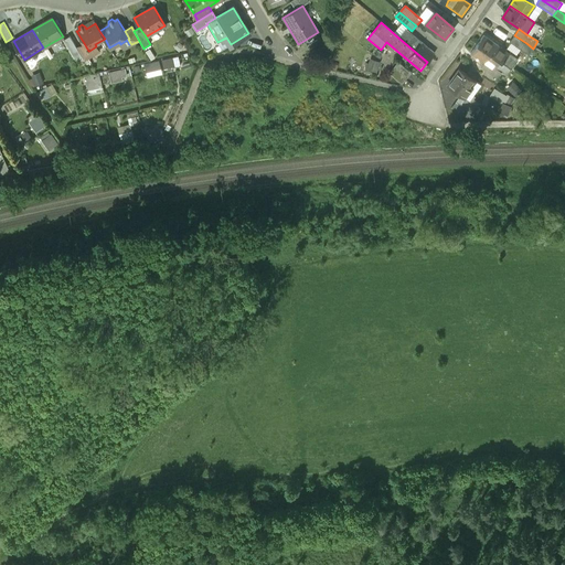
[(400,39),(427,62),(435,54),(406,30),(400,39)]
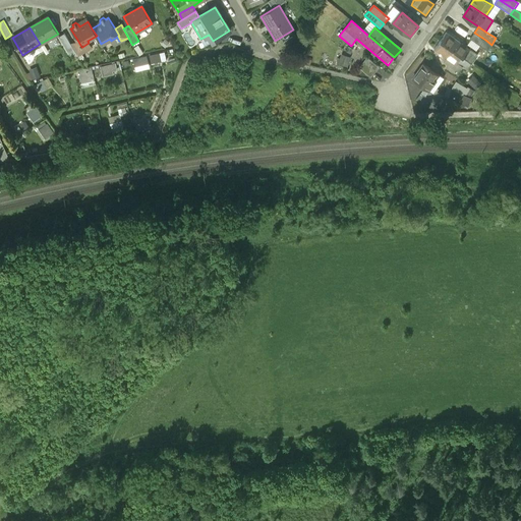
[(64,33),(58,37),(67,52),(73,49),(64,33)]
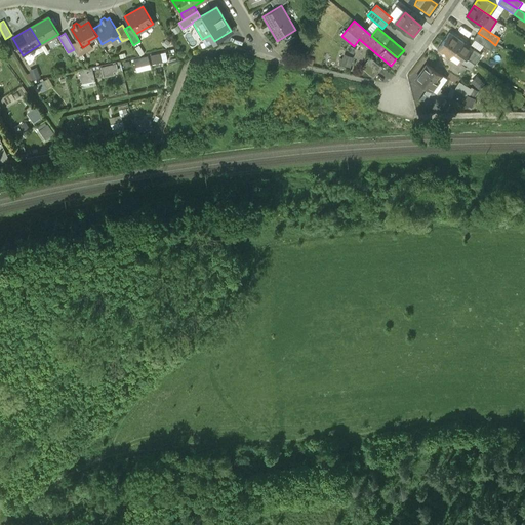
[(489,40),(478,33),(474,40),(485,47),(489,40)]
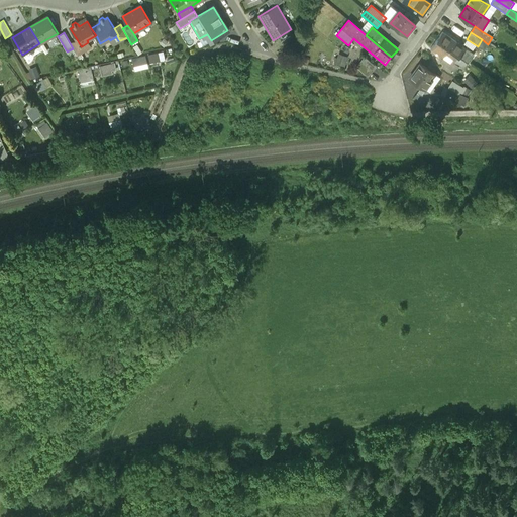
[(442,33),(437,41),(457,56),(458,57),(461,53),(458,49),(460,46),(442,33)]
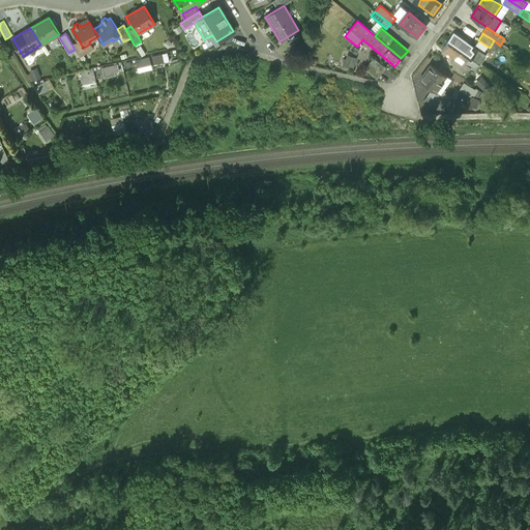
[(83,48),(79,40),(72,45),(80,57),(87,53),(84,48),(83,48)]
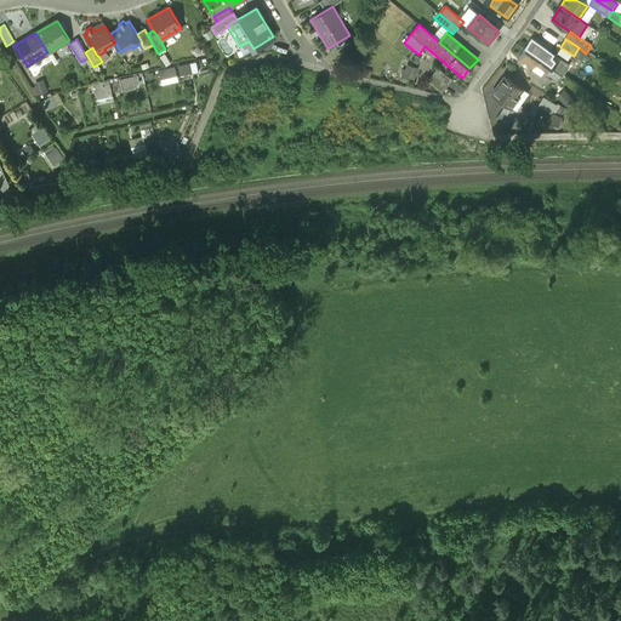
[(550,67),(525,50),(518,60),(533,70),(535,68),(543,74),(550,67)]
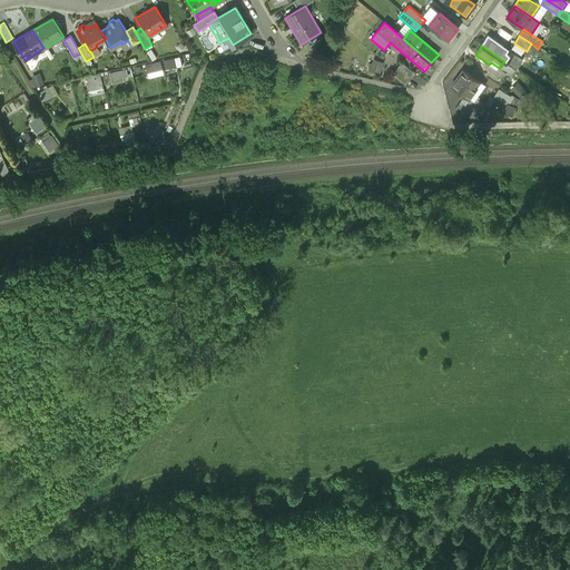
[(164,74),(163,69),(182,65),(179,56),(147,62),(150,76),(164,74)]
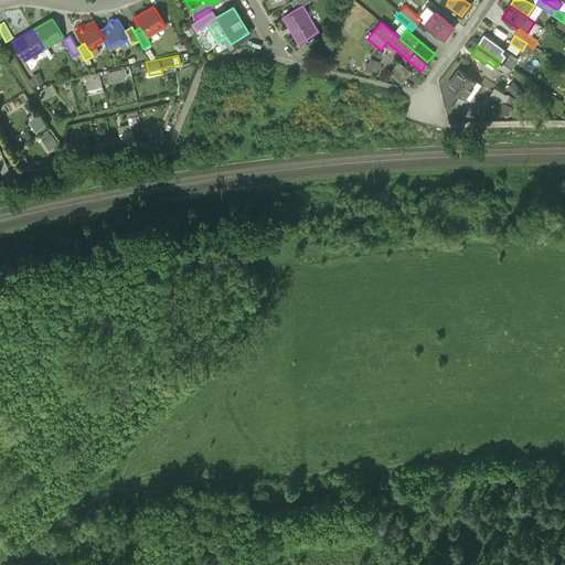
[(505,55),(504,57),(501,62),(507,65),(510,67),(514,62),(505,55)]
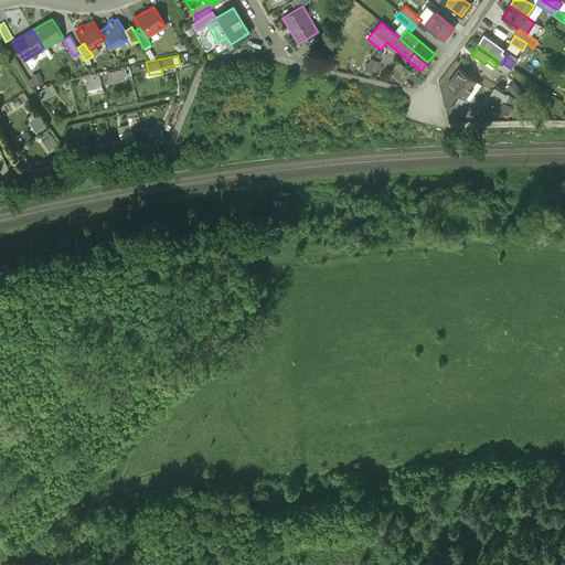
[(375,70),(377,61),(369,59),(366,68),(375,70)]
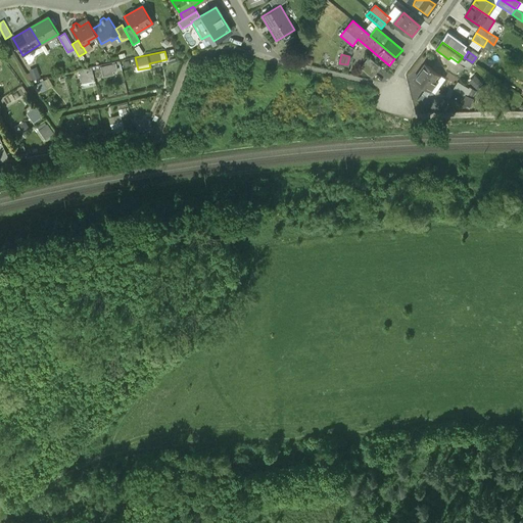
[(463,56),(458,62),(457,64),(463,68),(469,60),(464,57),(463,56)]
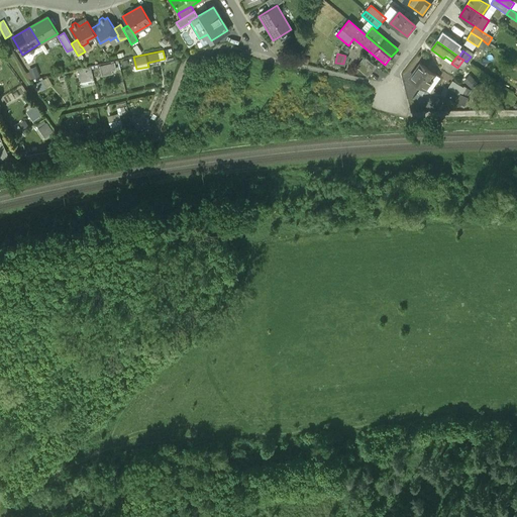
[(369,78),(377,68),(366,59),(357,69),(369,78)]
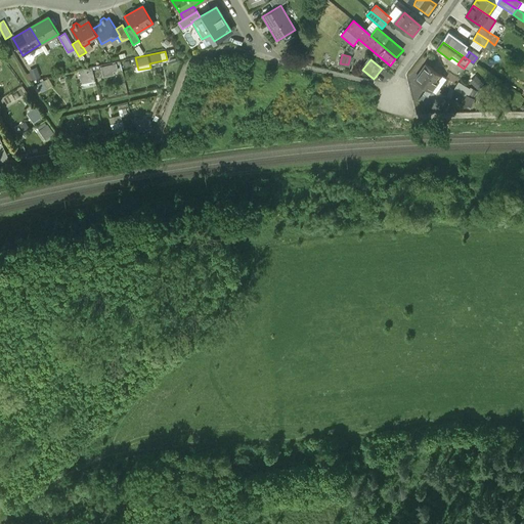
[(470,60),(464,69),(469,73),(475,64),(470,60)]
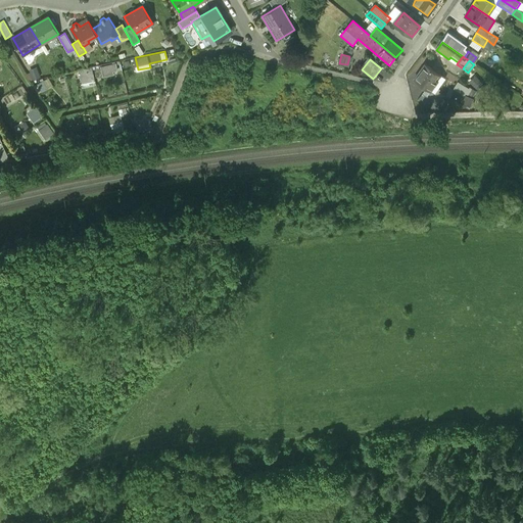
[(115,62),(99,66),(102,76),(117,72),(115,62)]
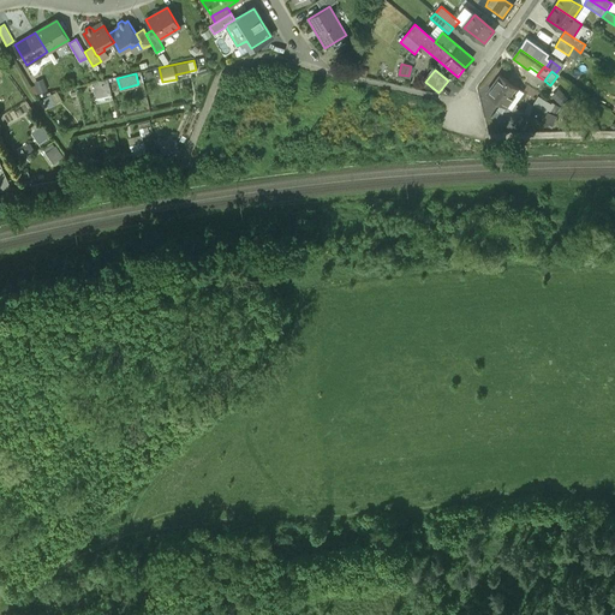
[(519,89),(500,76),(487,95),(501,105),(506,108),(519,89)]
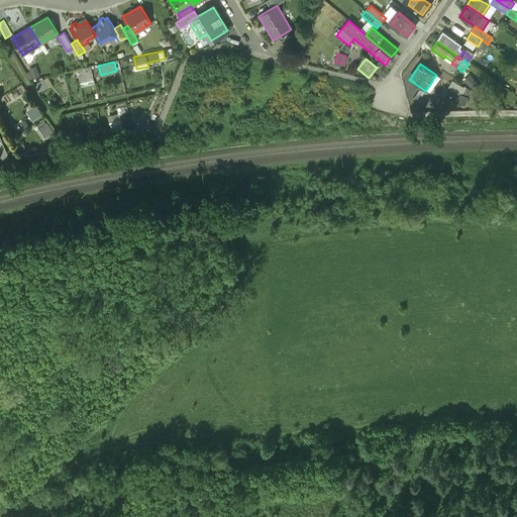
[(447,69),(454,74),(457,68),(451,64),(447,69)]
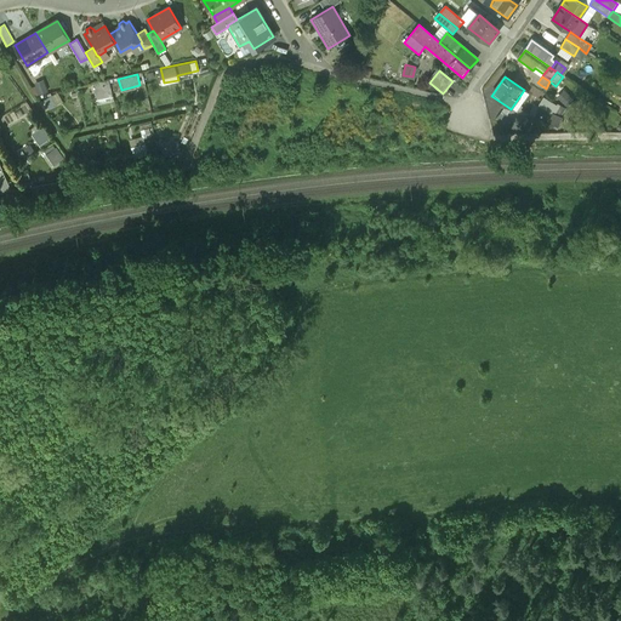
[(110,80),(92,83),(95,101),(113,98),(110,80)]
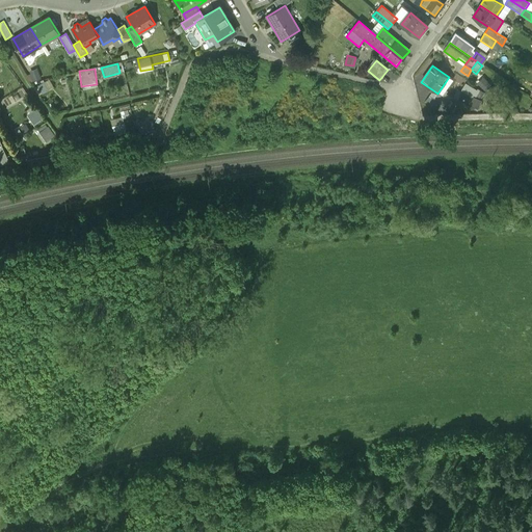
[(476,83),(485,92),(490,86),(481,77),(476,83)]
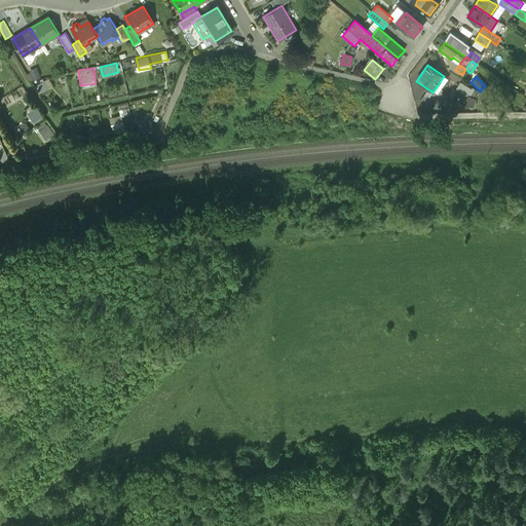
[(477,101),(480,94),(461,84),(457,90),(477,101)]
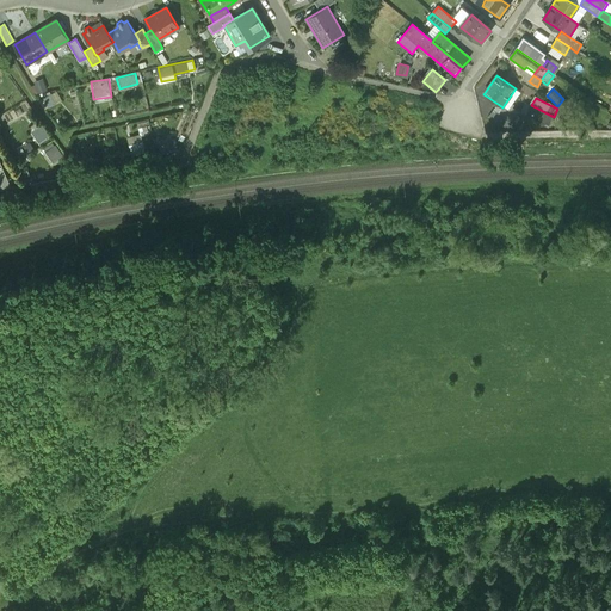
[(503,107),(498,104),(494,110),(501,115),(505,109),(503,107)]
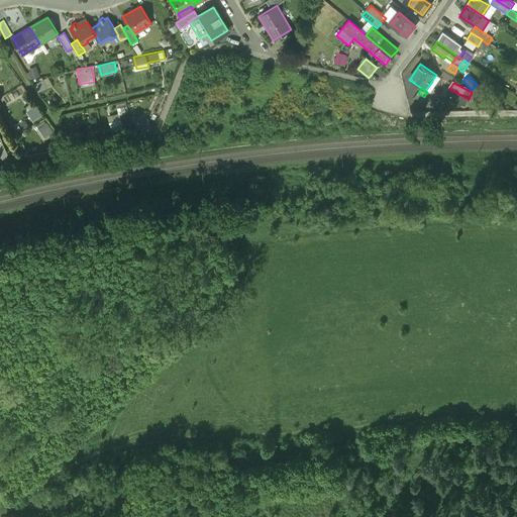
[(437,99),(427,92),(424,97),(433,104),(437,99)]
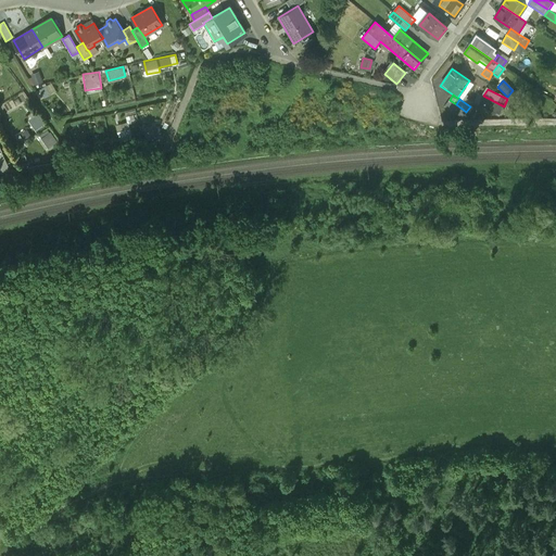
[(462,118),(466,112),(456,104),(450,100),(444,106),(462,118)]
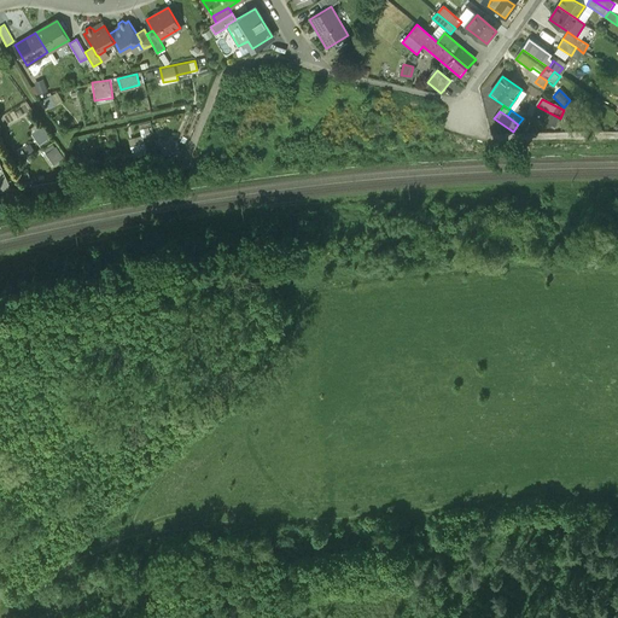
[(30,132),(39,145),(50,139),(42,126),(30,132)]
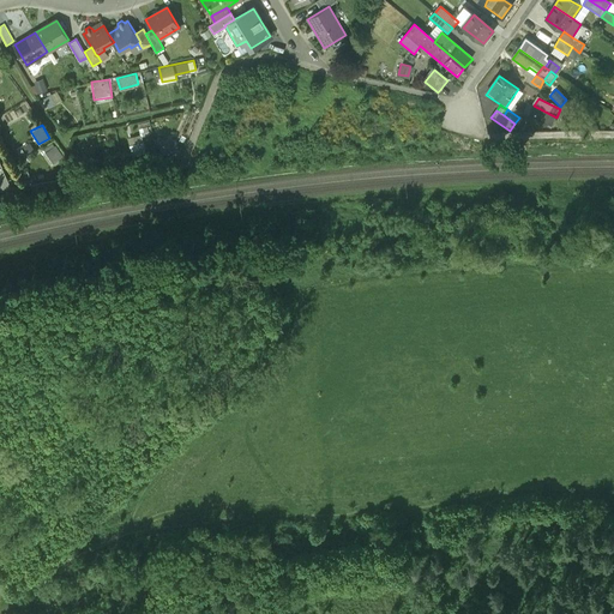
[(53,142),(42,149),(49,160),(60,152),(53,142)]
